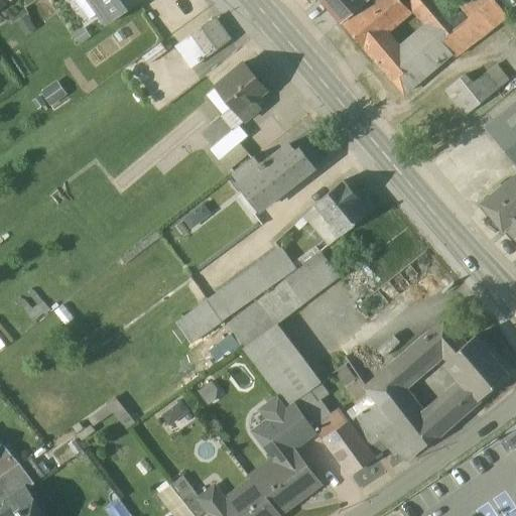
[(87,0),(106,26),(141,0),(87,0)]
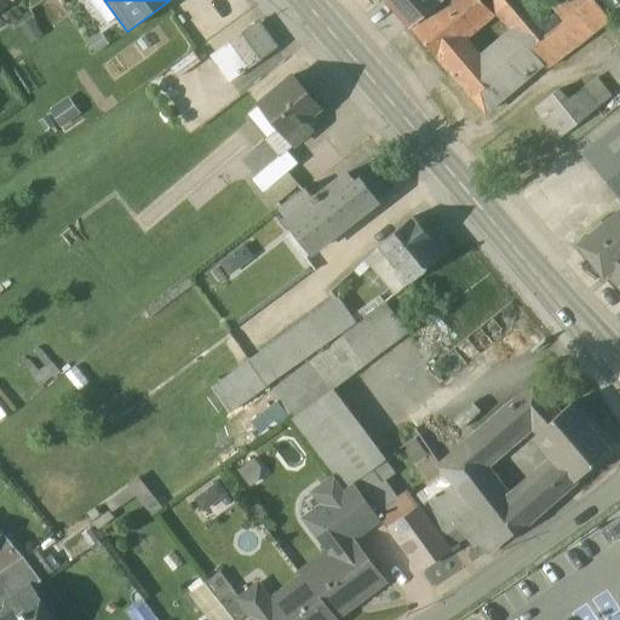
[(435,0),(400,0),(392,6),(409,26),(438,4),(435,0)]
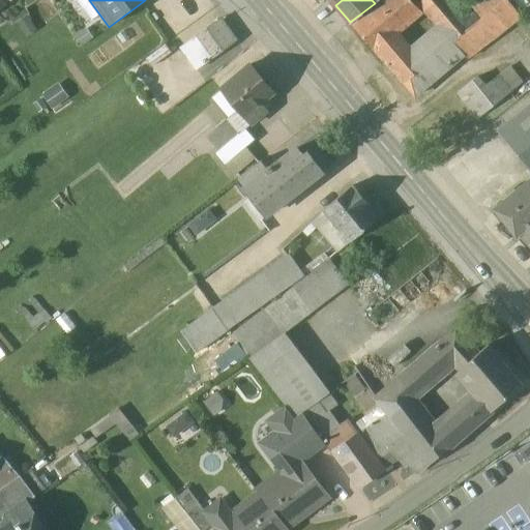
[(386,0),(354,27),(374,50),(391,35),(419,10),(413,3),(410,0),(386,0)]
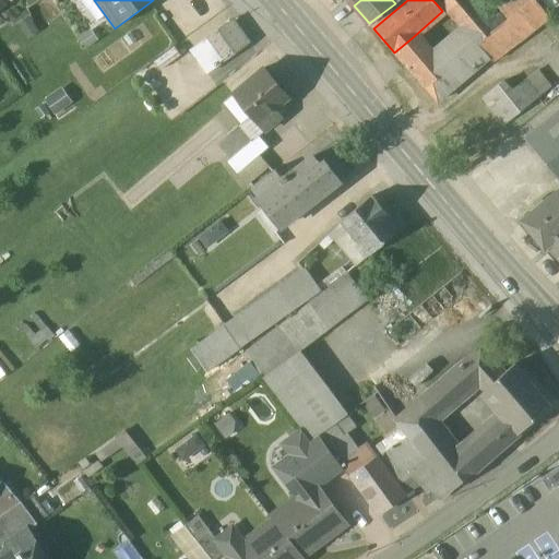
[(438,0),(436,3),(442,11),(447,11),(465,34),(476,46),(477,45),(508,19),(495,2),(491,0),(438,0)]
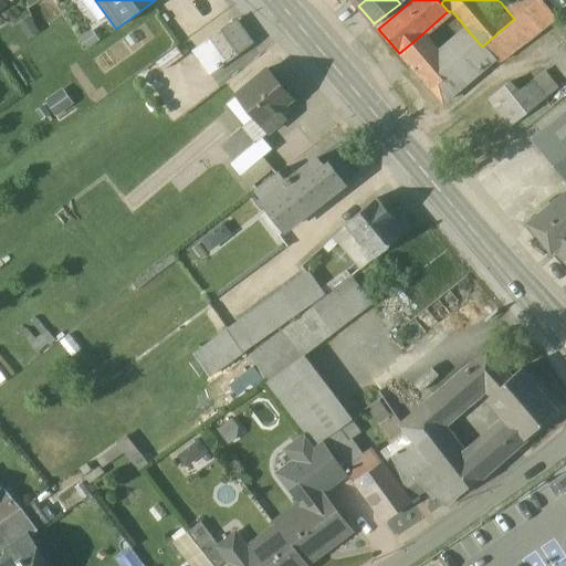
[(535,0),(514,19),(483,45),(495,59),(500,64),(555,18),(541,0),(535,0)]
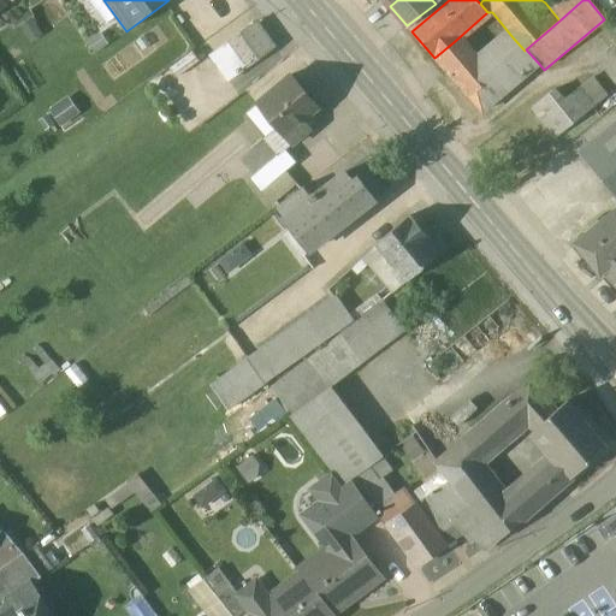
[(548,0),(545,3),(560,21),(582,0),(548,0)]
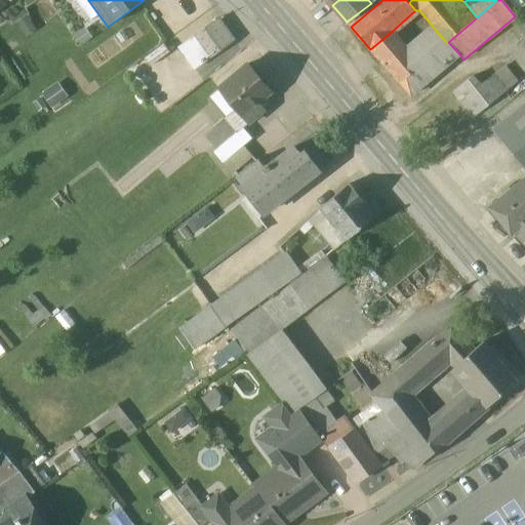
[(234,40),(218,19),(192,38),(207,59),(234,40)]
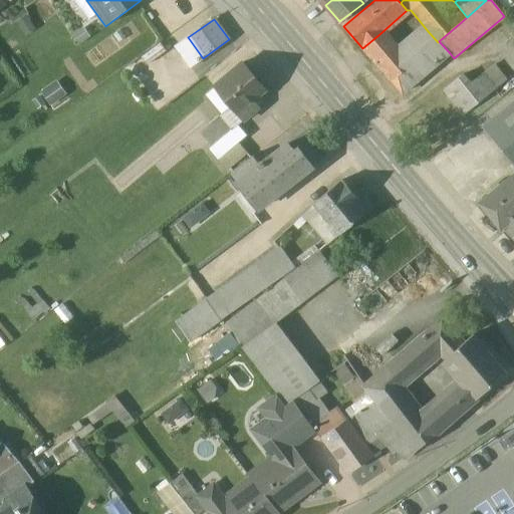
[(5,22),(0,25),(0,44),(14,34),(5,22)]
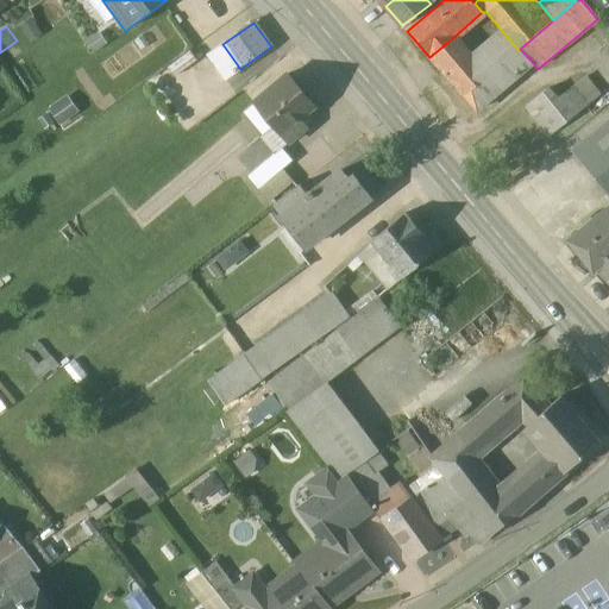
[(51,46),(43,37),(33,45),(42,55),(51,46)]
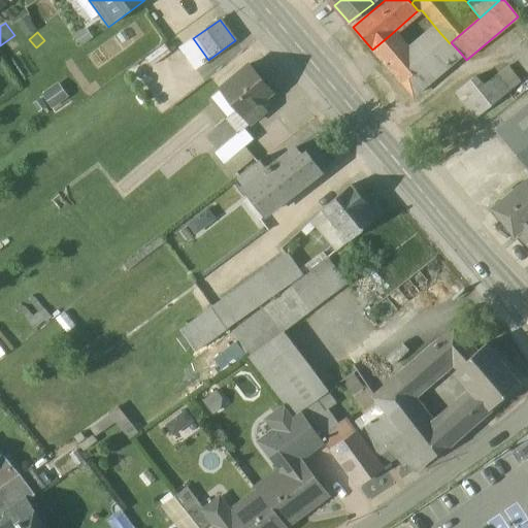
[(439,32),(422,47),(417,42),(410,48),(425,65),(450,43),(439,32)]
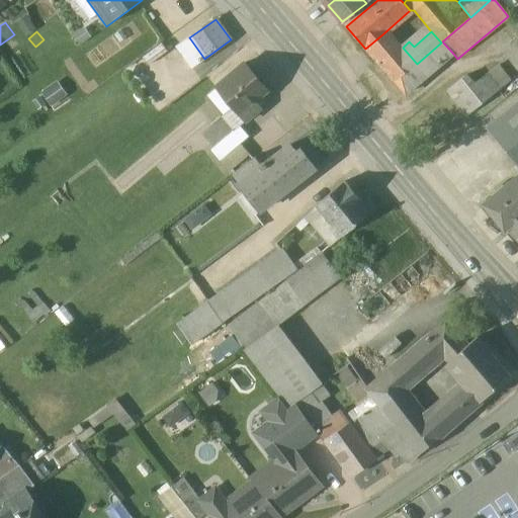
[(394,47),(382,34),(365,49),(376,62),(394,47)]
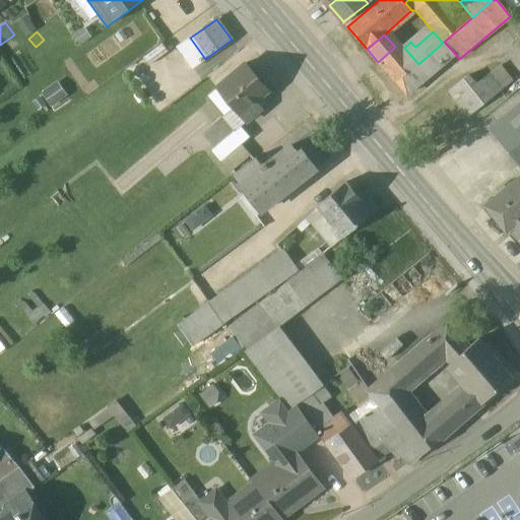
[(190,38),(178,47),(186,59),(193,68),(205,59),(190,38)]
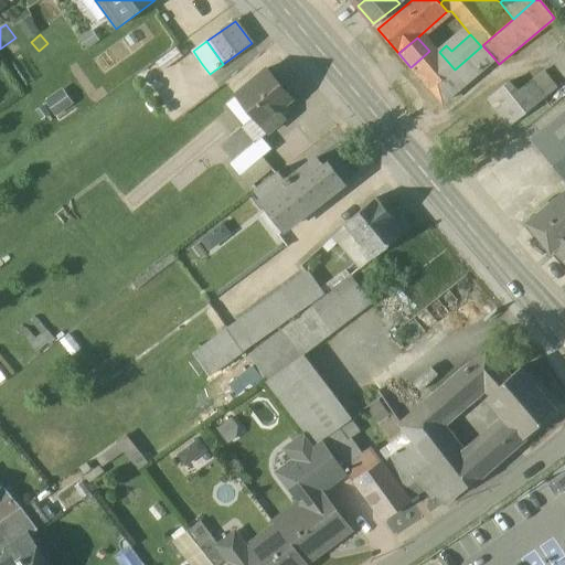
[(21,50),(17,43),(7,50),(12,56),(21,50)]
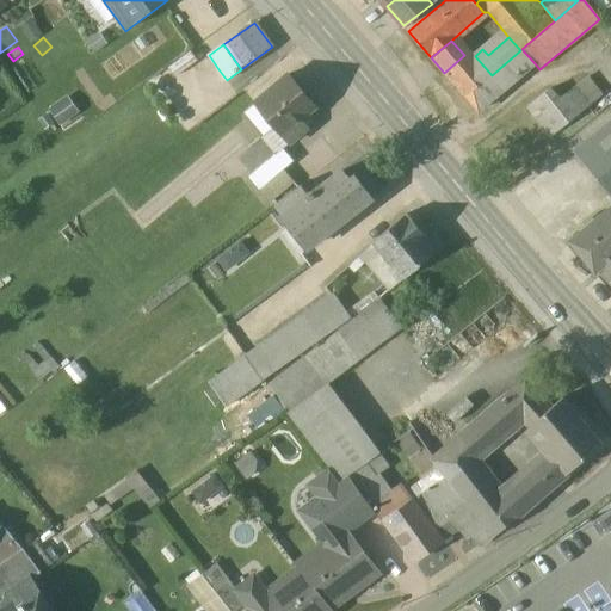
[(492,75),(466,98),(477,112),(535,63),(522,49),(520,50),(492,75)]
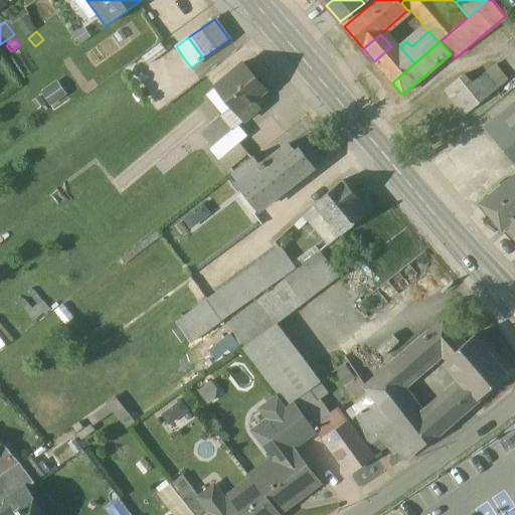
[(400,47),(391,46),(374,61),(392,82),(414,63),(400,47)]
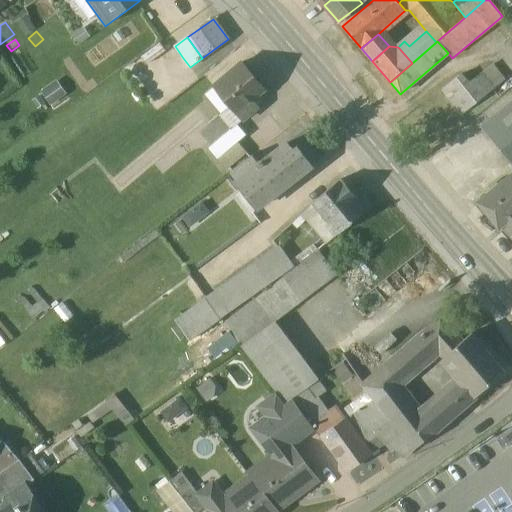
[(29,62),(23,53),(18,57),(24,66),(29,62)]
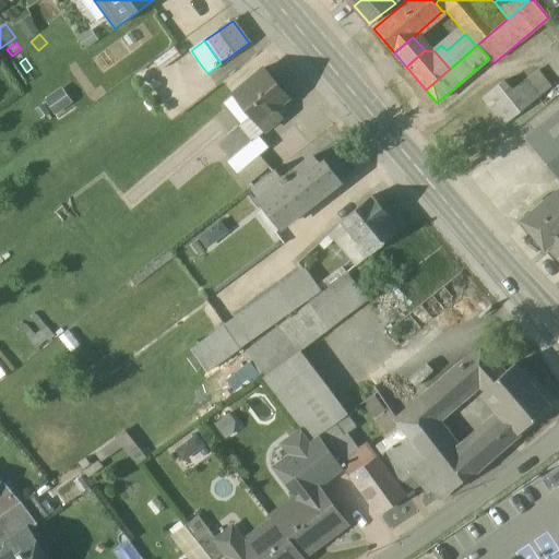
[(200,63),(198,66),(204,74),(207,73),(200,63)]
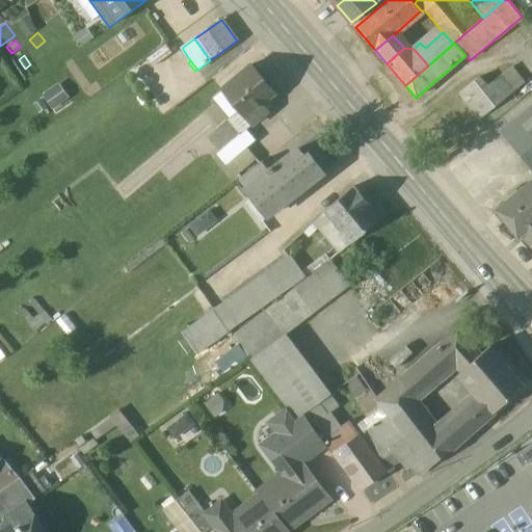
[(8,74),(0,63),(0,76),(2,79),(8,74)]
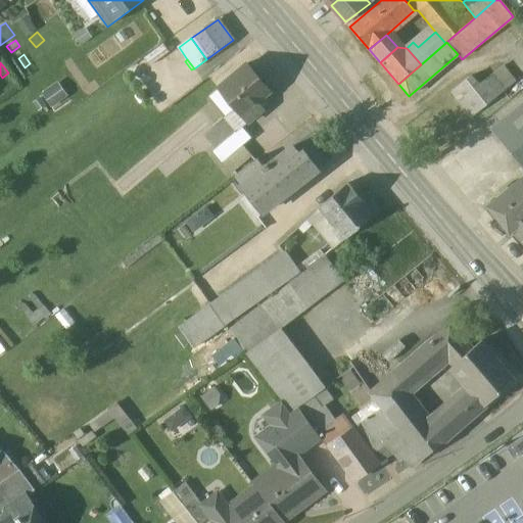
[(247,65),(218,90),(219,91),(234,109),(227,116),(240,132),(243,129),(264,110),(258,103),(271,92),(247,65)]
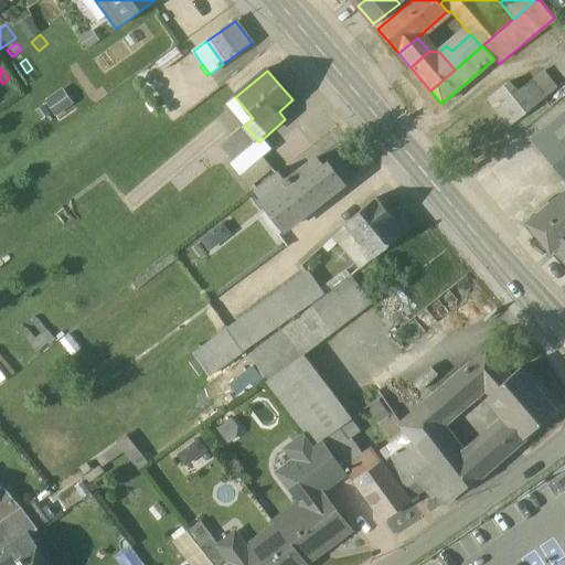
[(521,91),(509,86),(507,84),(488,99),(511,127),(544,99),(531,83),(521,91)]
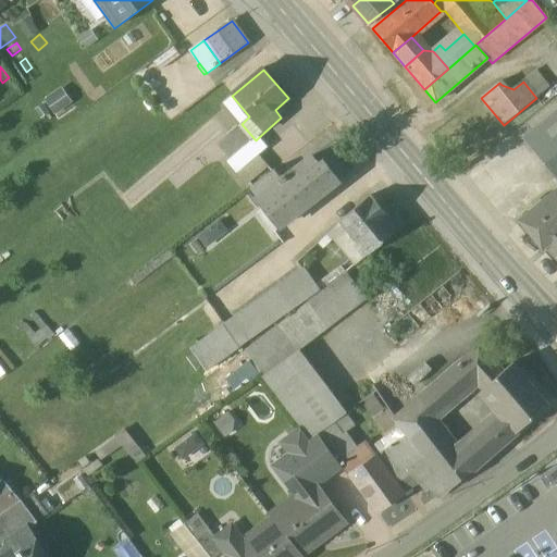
[(249,116),(233,97),(224,104),(242,124),(249,116)]
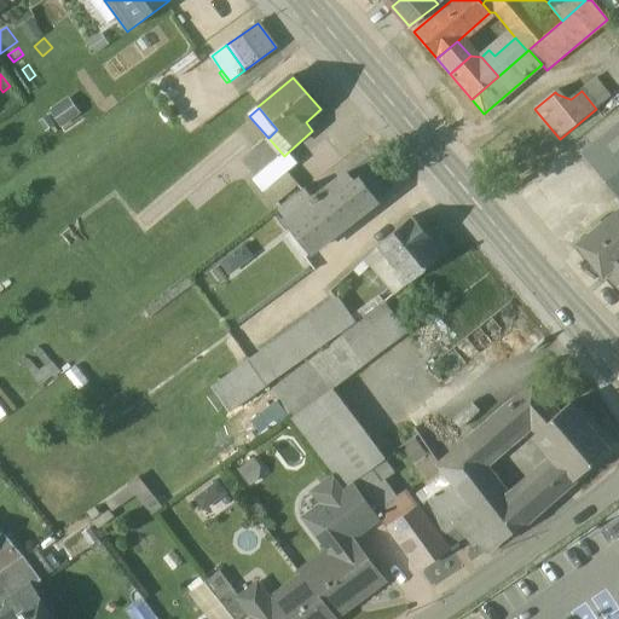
[(618,123),(583,154),(618,197),(618,123)]
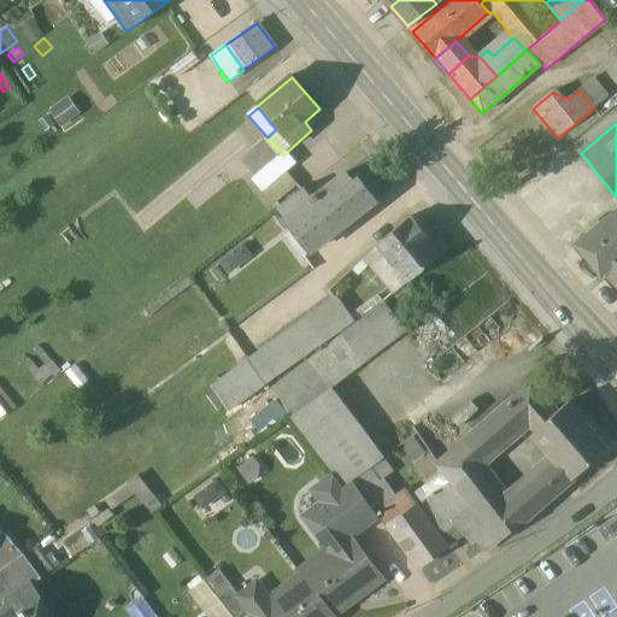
[(283,156),(256,181),(265,192),(287,172),(297,164),(287,152),(283,156)]
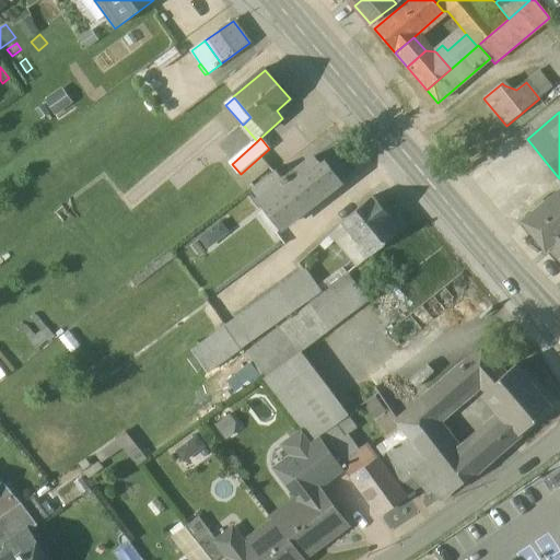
[(260,156),(241,174),(253,187),(273,171),(260,156)]
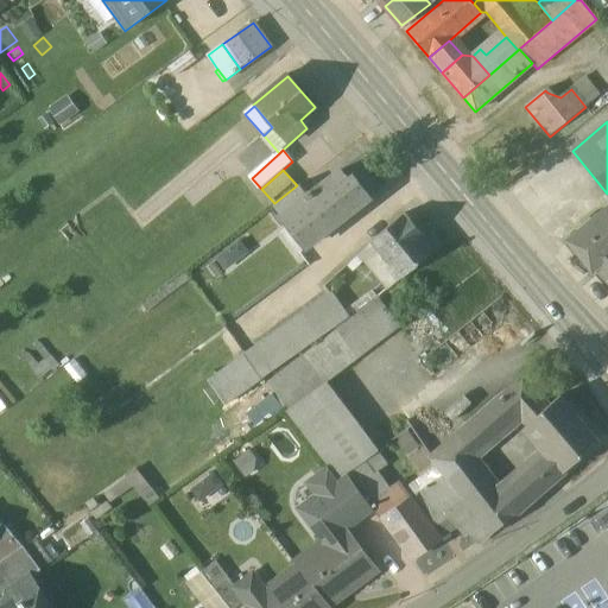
[(274,203),(273,203),(306,247),(349,214),(349,215),(372,198),(354,176),(348,181),(341,171),(312,194),(311,191),(308,194),(299,184),(297,185),(274,203)]
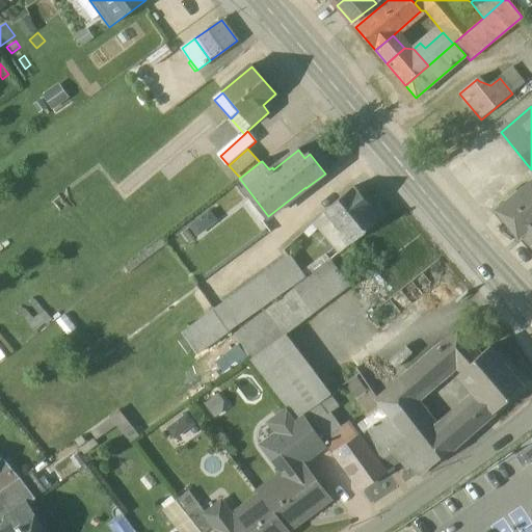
[(531,182),(498,210),(519,236),(521,234),(531,245),(531,182)]
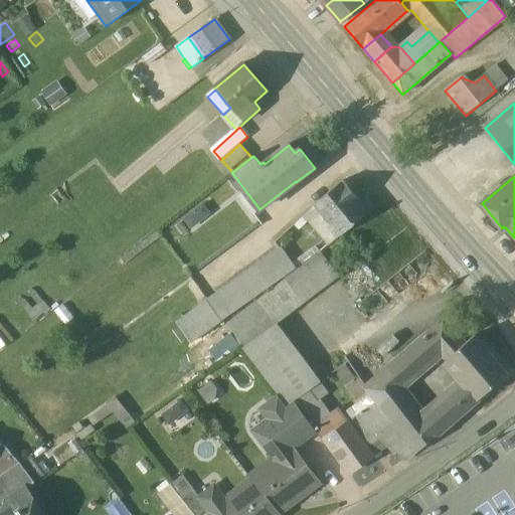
[(80,186),(75,179),(62,188),(67,195),(80,186)]
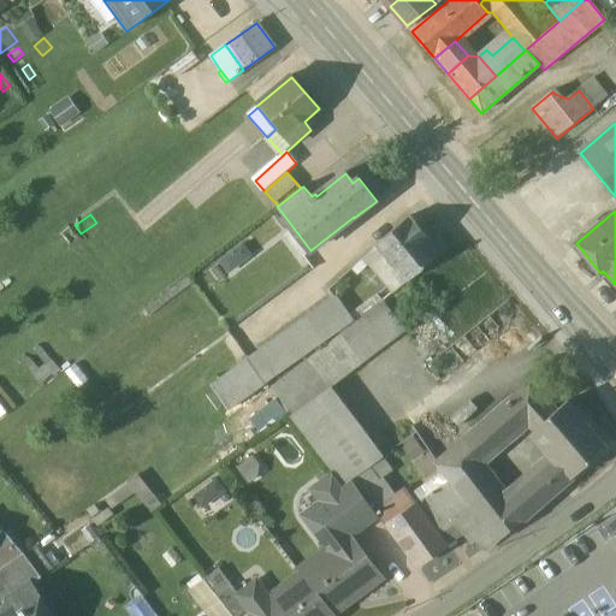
[(428,240),(410,215),(409,217),(407,215),(374,244),(377,247),(407,282),(439,255),(427,241),(428,240)]
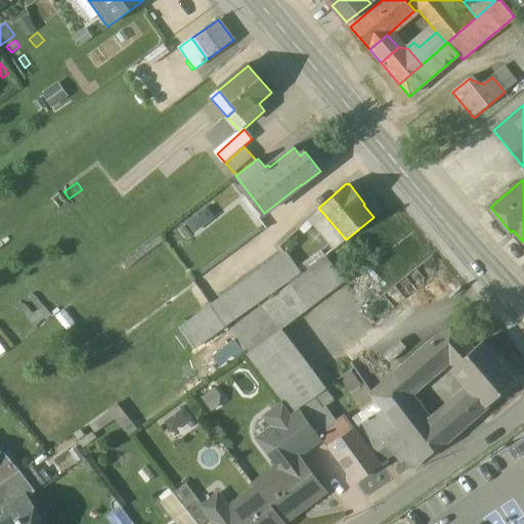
[(346,239),(320,210),(312,218),(324,234),(315,243),(324,255),(346,239)]
